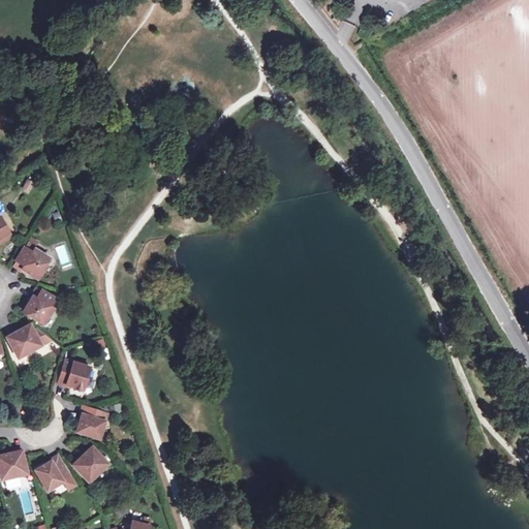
[(0,239),(9,235),(0,217),(0,239)]
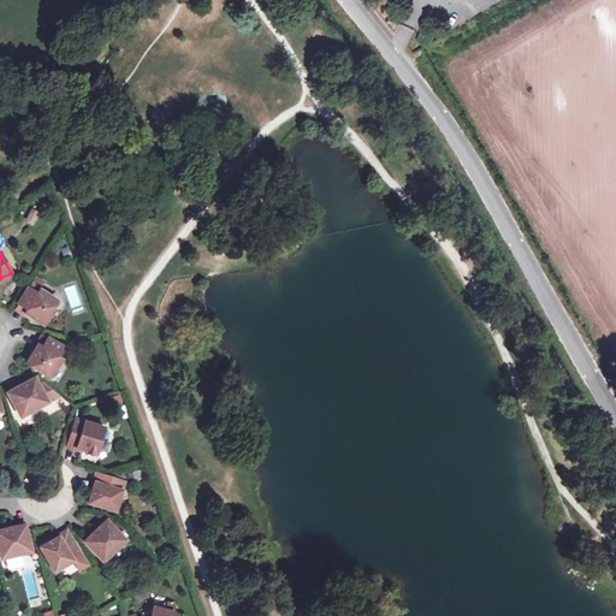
[(11,273),(0,278),(0,283),(13,277),(11,273)]
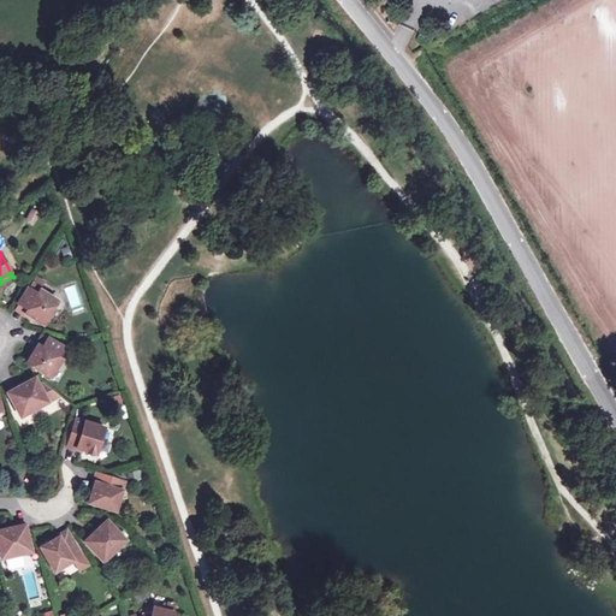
[(36,279),(29,289),(36,294),(42,284),(36,279)]
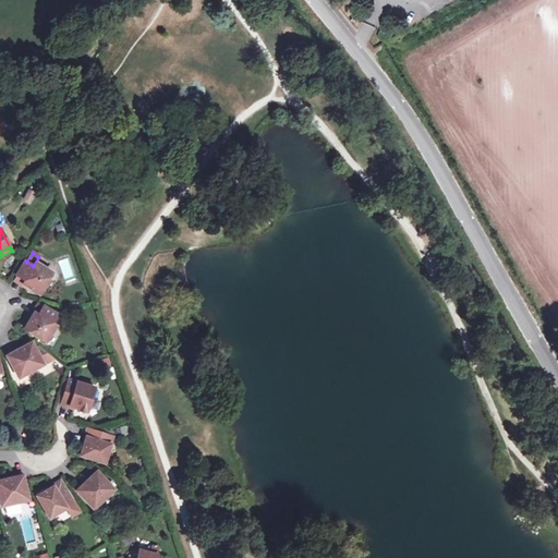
[(64,280),(73,277),(68,257),(59,261),(64,280)]
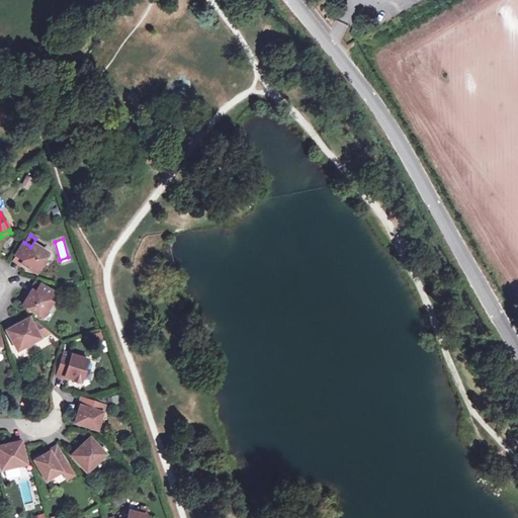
[(27,263),(25,267),(35,273),(49,253),(33,244),(31,248),(30,247),(24,243),(23,243),(15,255),(23,260),(27,263)]
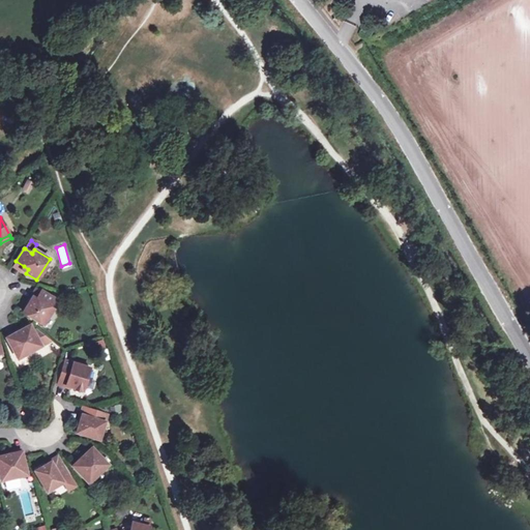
[(34,303),(30,301),(23,312),(43,325),(53,310),(50,307),(54,299),(41,291),(36,299),(34,303)]
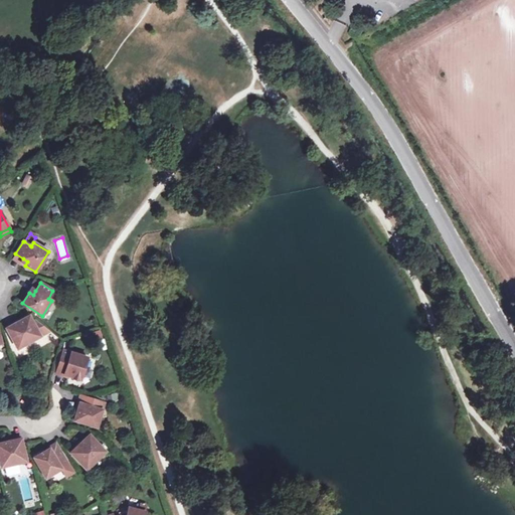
[(17,326),(14,321),(5,326),(17,349),(41,337),(33,319),(29,313),(18,319),(20,324),(17,326)]
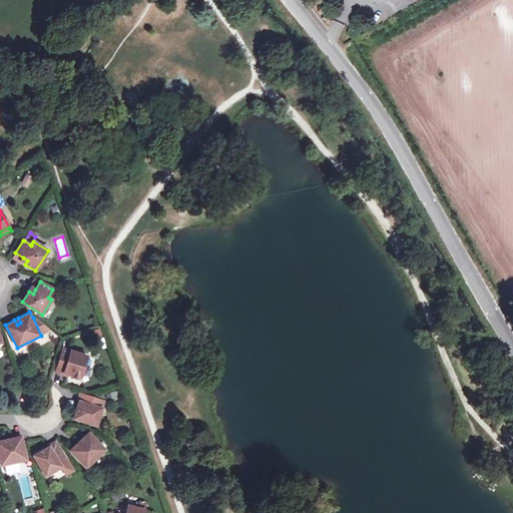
[(33,318),(41,336),(50,330),(35,317),(33,318)]
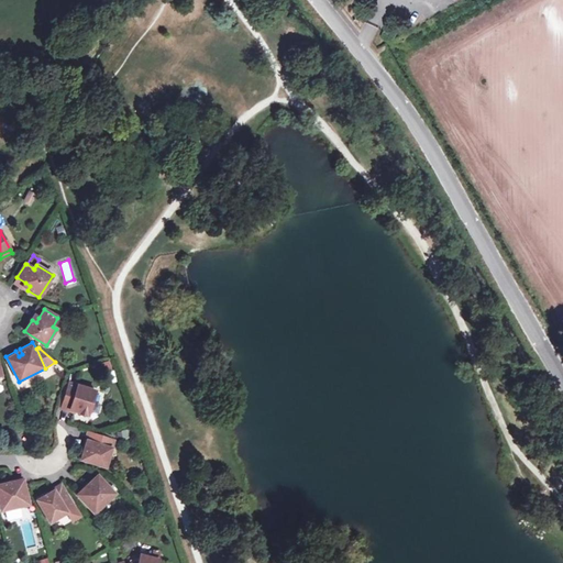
[(69,383),(63,404),(76,408),(76,411),(86,415),(94,390),(69,383)]
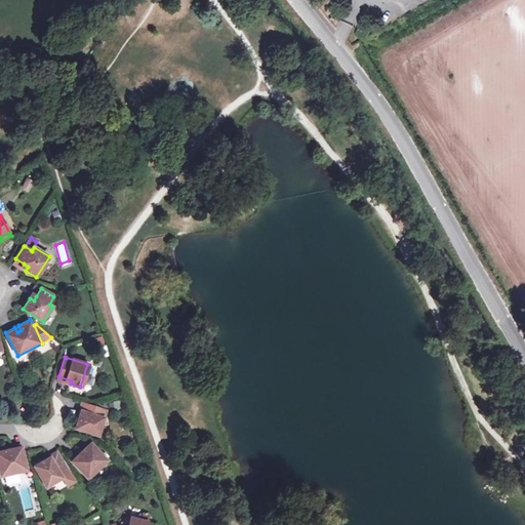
[(58,376),(56,382),(65,385),(70,387),(71,384),(71,380),(58,376)]
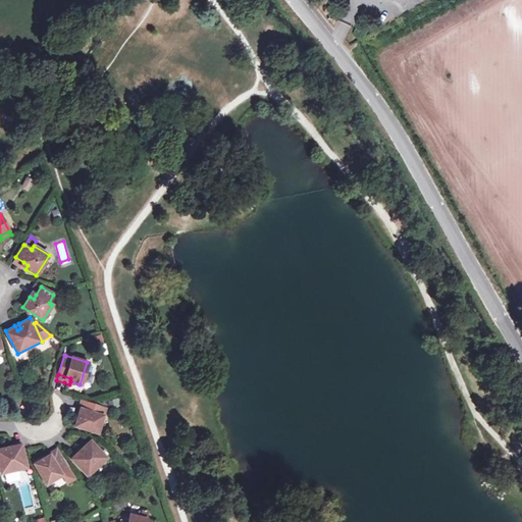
[(86,402),(81,401),(77,408),(75,414),(77,415),(82,416),(86,402)]
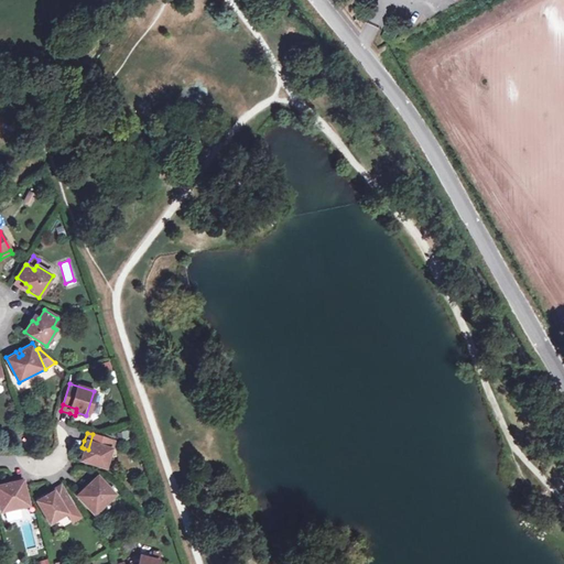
[(114,441),(93,434),(88,449),(84,448),(80,461),(106,468),(114,441)]
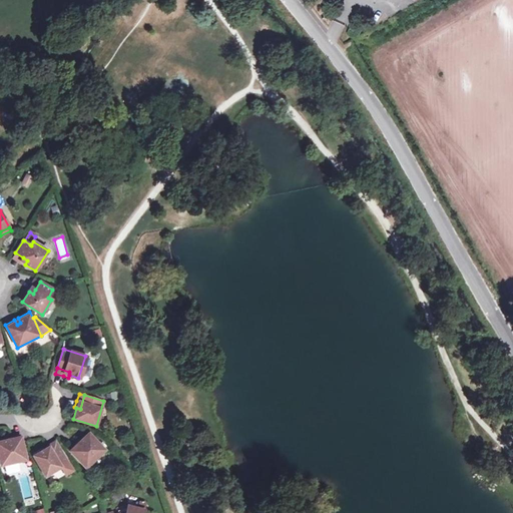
[(78,447),(76,445),(69,451),(85,468),(103,450),(88,433),(79,441),(82,443),(78,447)]
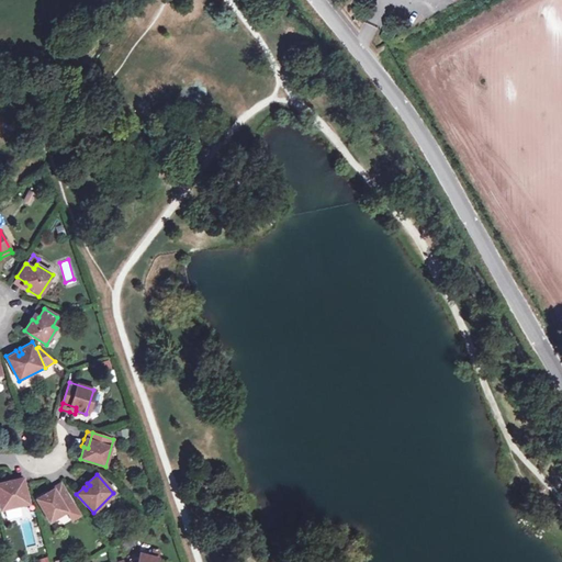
[(9,486),(8,482),(0,484),(0,509),(0,510),(29,504),(22,479),(14,481),(15,485),(9,486)]
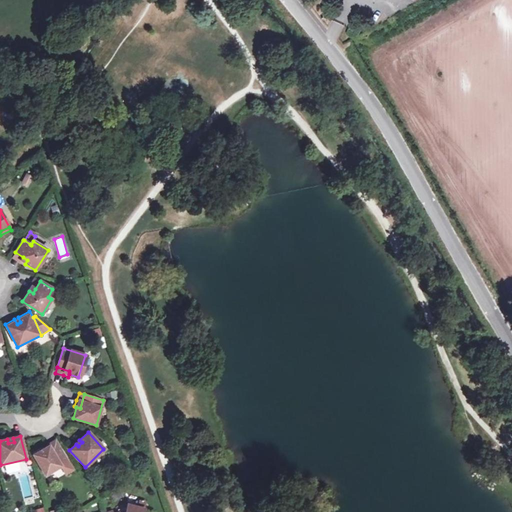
[(55,440),(48,444),(51,449),(46,452),(44,449),(33,455),(45,475),(61,466),(59,463),(66,458),(55,440)]
